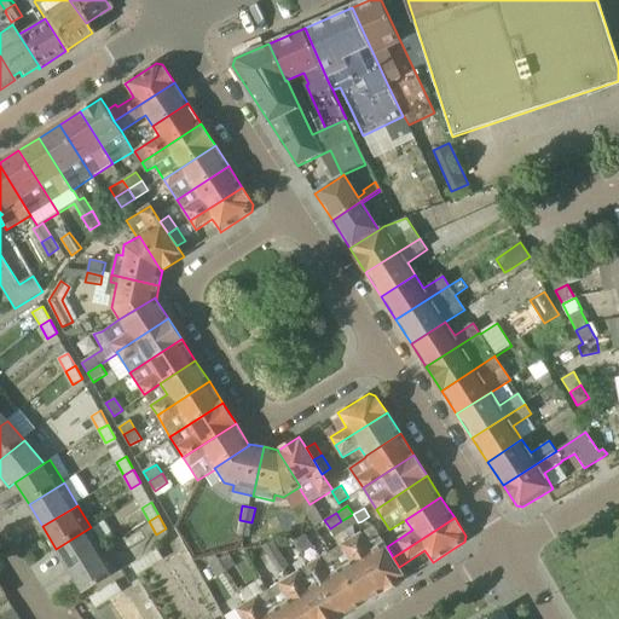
[(239,520),(237,536),(249,538),(252,522),(239,520)]
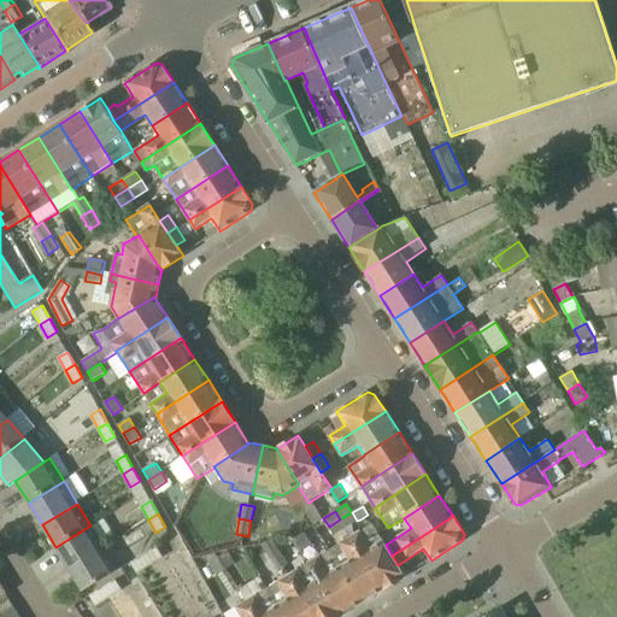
[(104,547),(103,545),(116,538),(105,519),(92,527),(90,526),(56,547),(69,569),(104,547)]
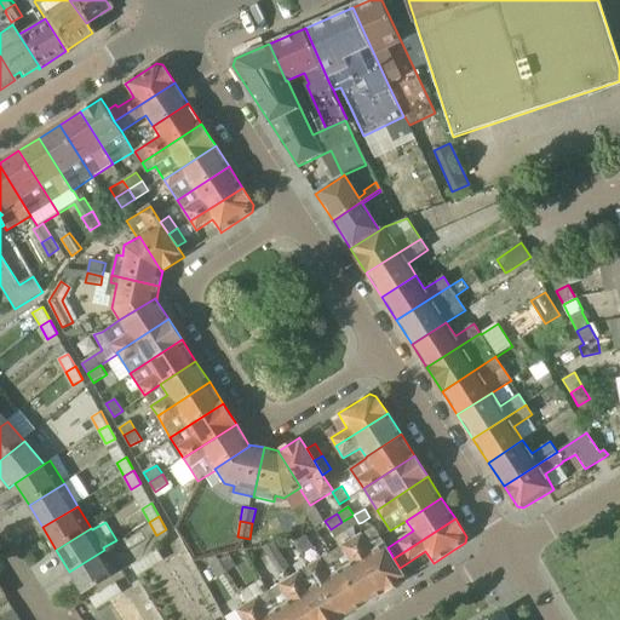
[(348,530),(342,522),(331,529),(336,538),(348,530)]
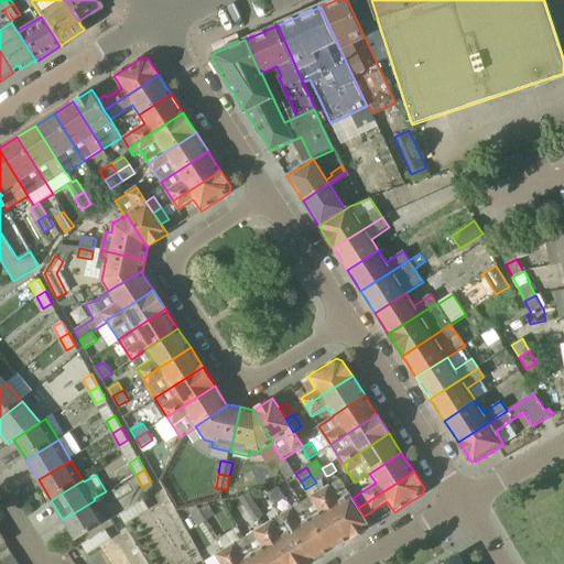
[(334,483),(321,490),(350,539),(370,527),(364,517),(358,508),(353,498),(350,495),(340,478),(334,483)]
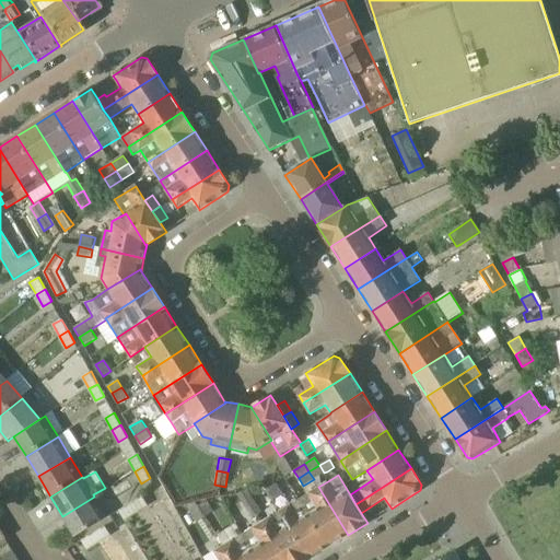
[(272,500),(282,494),(275,482),(265,488),(272,500)]
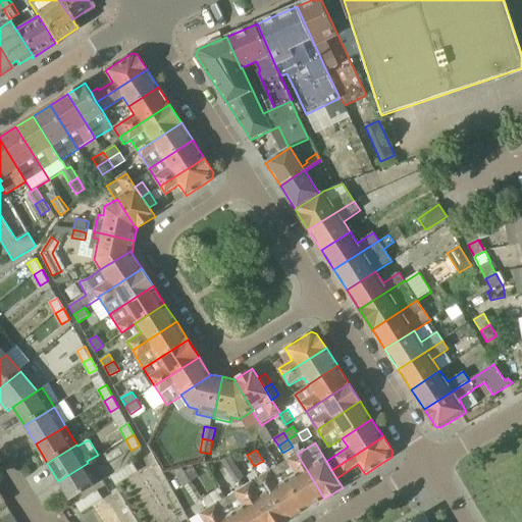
[(306,510),(324,499),(297,454),(296,455),(279,465),(306,510)]
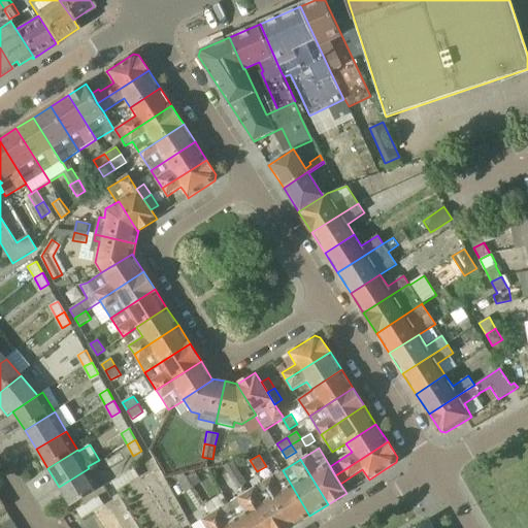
[(232,480),(241,473),(234,462),(225,467),(232,480)]
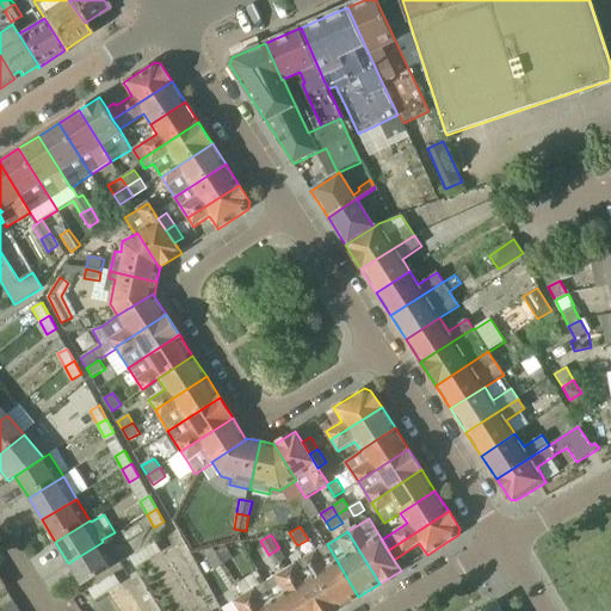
[(82,586),(117,565),(103,542),(68,563),(82,586)]
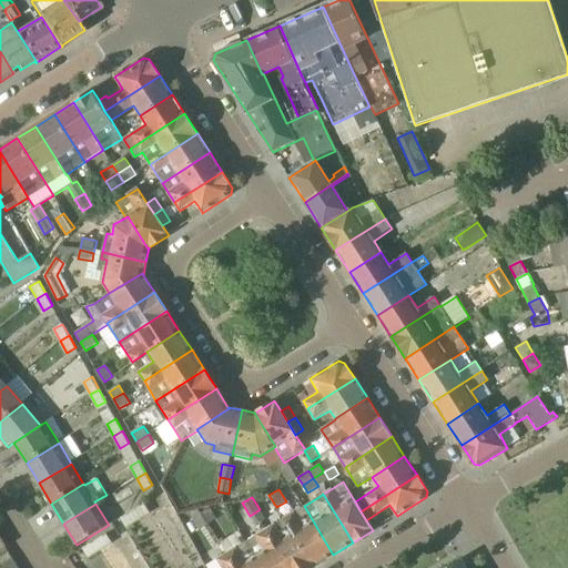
[(132,511),(138,519),(150,513),(144,504),(132,511)]
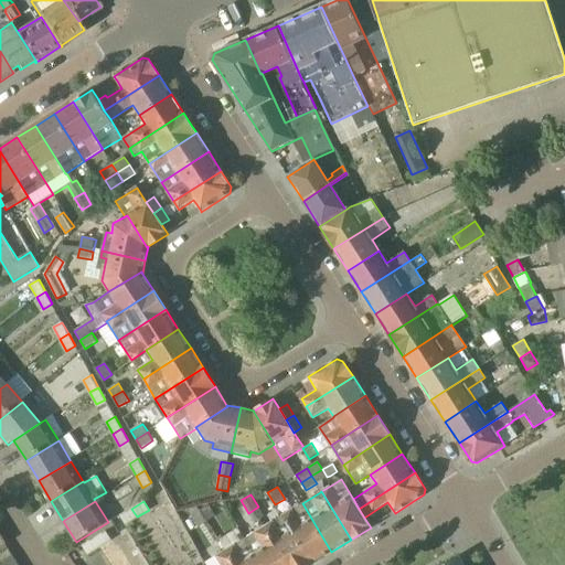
[(312,563),(331,552),(302,503),(283,515),(312,563)]
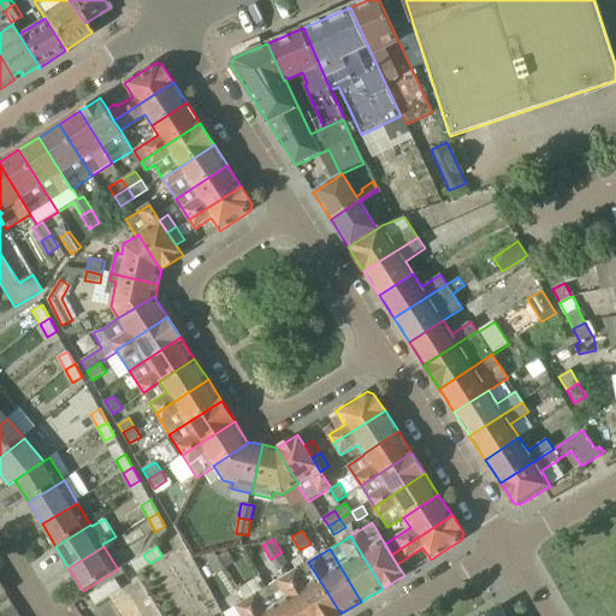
[(225,568),(234,563),(231,558),(227,551),(218,557),(225,568)]
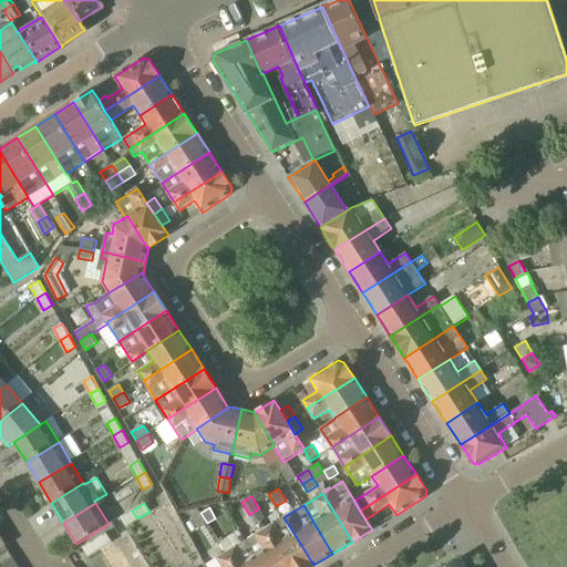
[(256,524),(265,518),(259,508),(249,515),(256,524)]
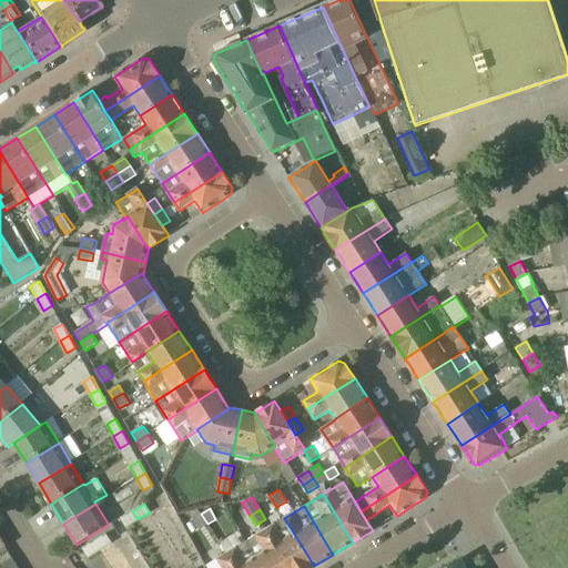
[(121,519),(127,527),(138,519),(132,511),(121,519)]
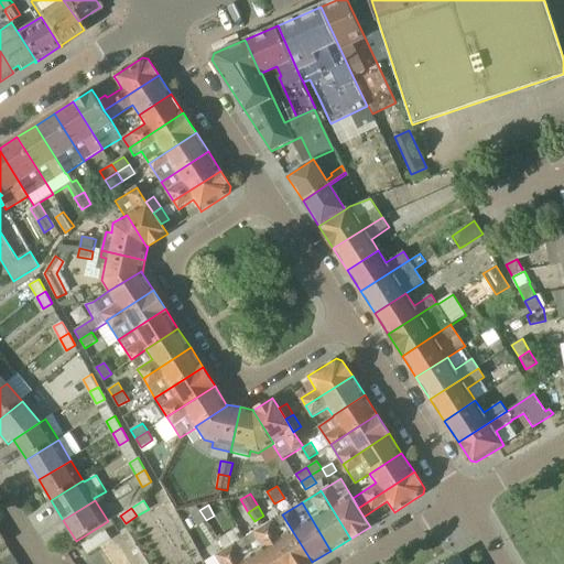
[(197,524),(206,520),(199,510),(191,516),(197,524)]
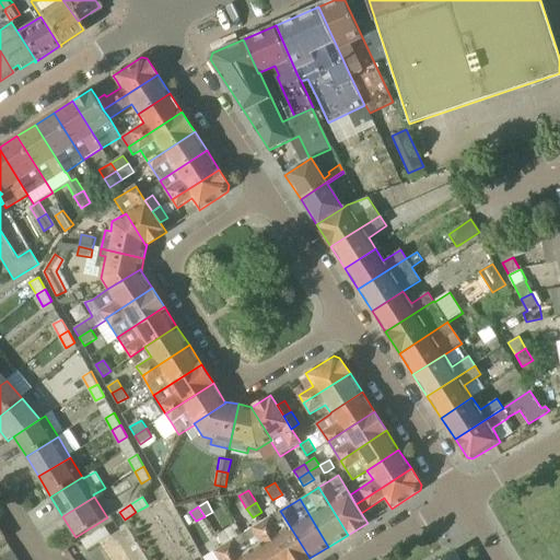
[(283,559),(306,559),(310,558),(280,511),(261,523),(283,559)]
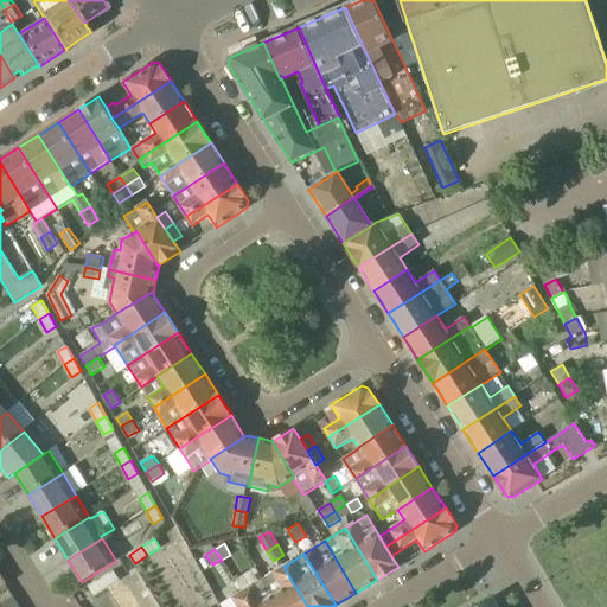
[(280,606),(307,606),(283,567),(263,579),(280,606)]
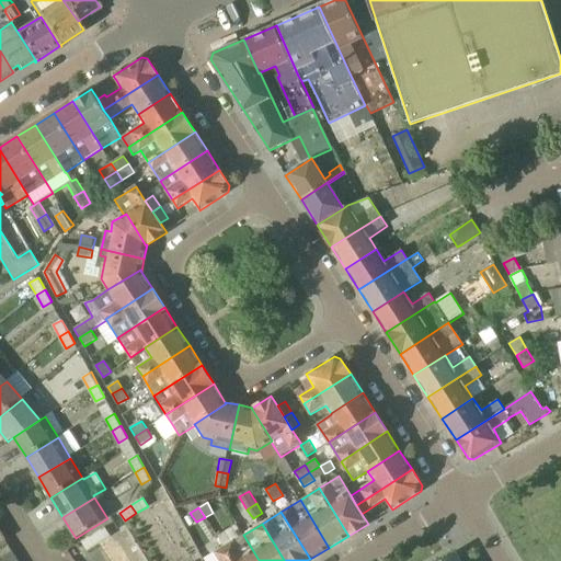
[(100,544),(111,536),(105,527),(93,535),(100,544)]
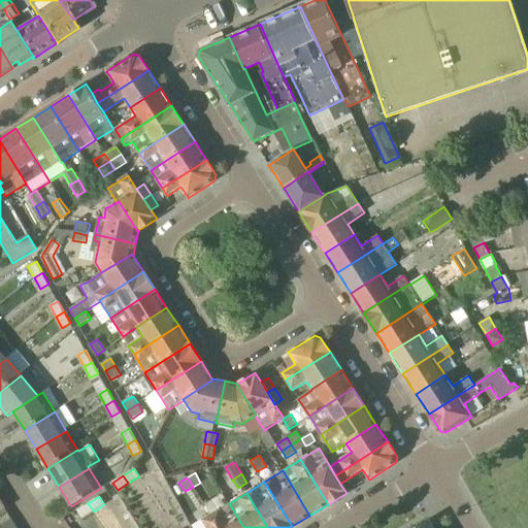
[(81,519),(94,512),(88,503),(76,510),(81,519)]
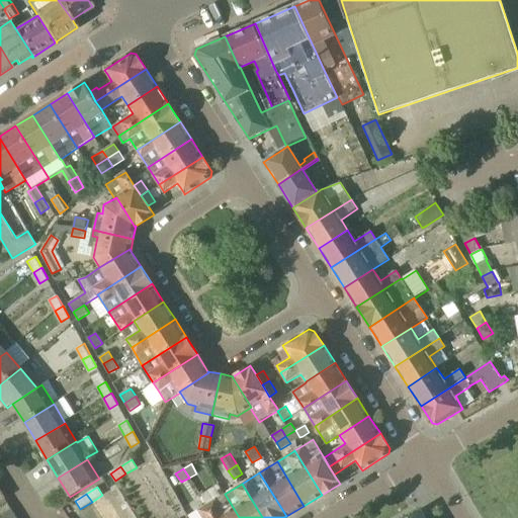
[(239,517),(225,494),(206,505),(214,517),(239,517)]
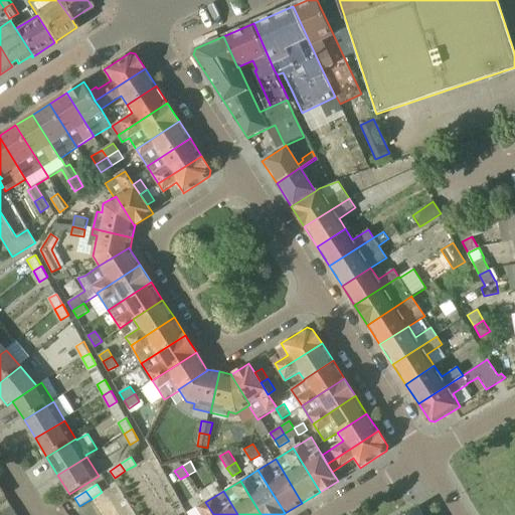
[(0,499),(0,514),(12,508),(5,497),(0,499)]
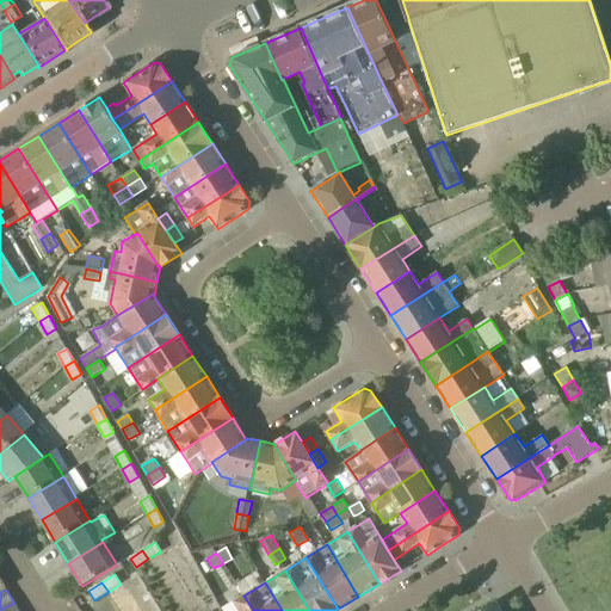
[(253,610),(244,596),(235,600),(241,610),(253,610)]
